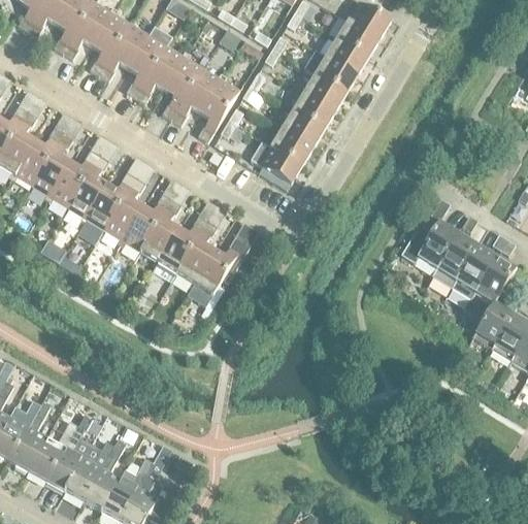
[(17,0),(20,2),(19,3),(29,8),(25,15),(24,15),(17,26),(27,32),(45,0),(17,0)]
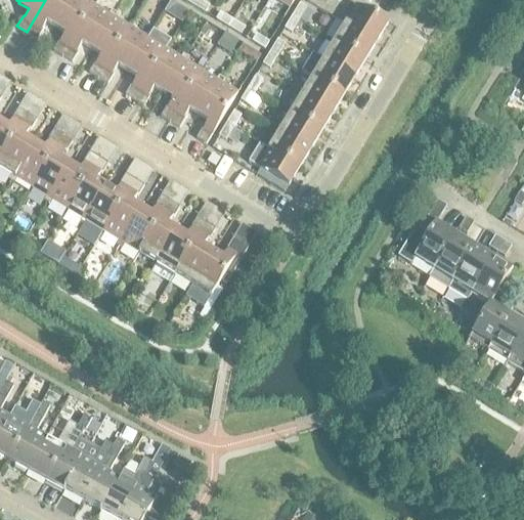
[(45,18),(55,25),(70,0),(45,0),(27,32),(36,37),(42,27),(41,26),(45,18)]
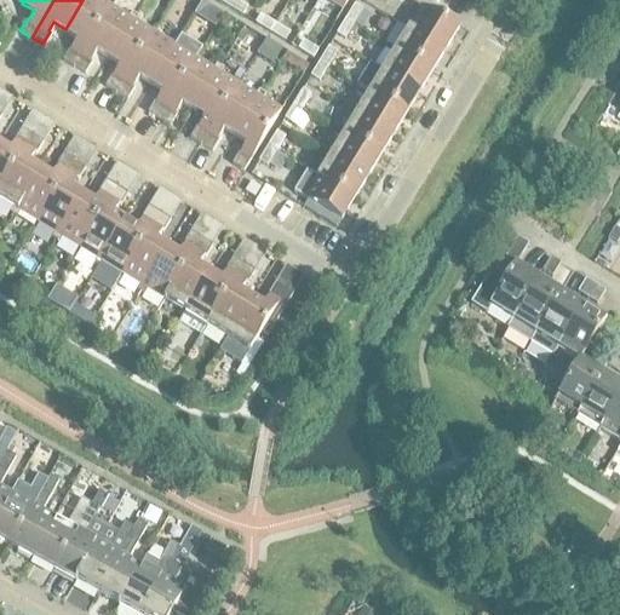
[(82,0),(65,29),(76,36),(72,45),(70,44),(62,56),(73,63),(110,3),(107,0),(82,0)]
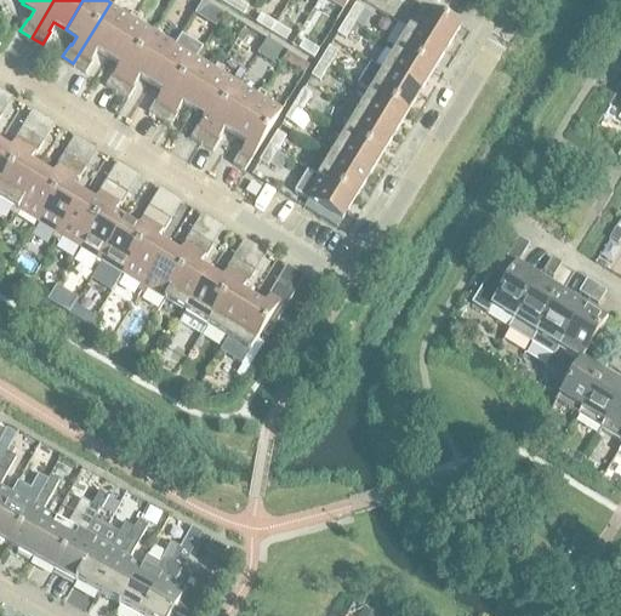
[(248,4),(241,0),(228,0),(227,3),(243,11),(248,4)]
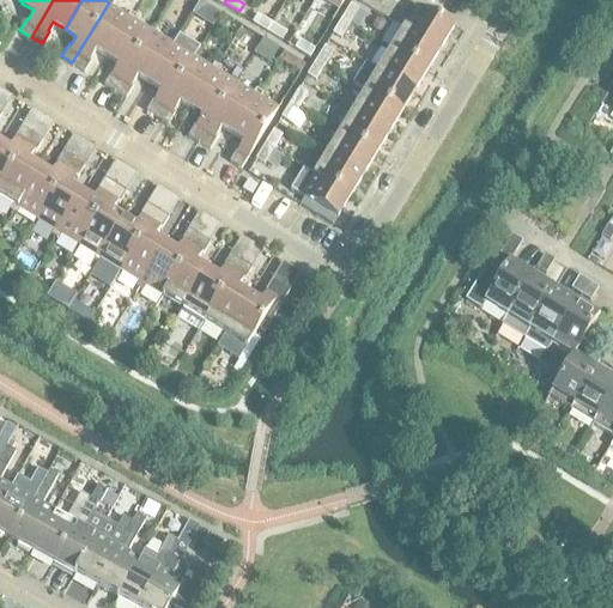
[(350,1),(341,16),(349,20),(358,6),(350,1)]
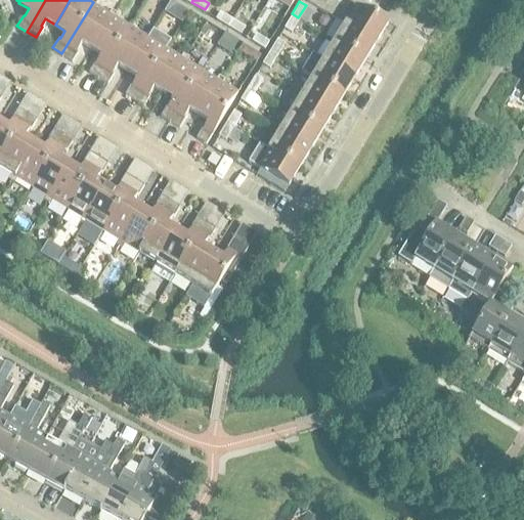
[(108,11),(93,2),(61,53),(72,59),(78,48),(77,48),(81,41),(91,46),(114,9),(111,7),(108,11)]
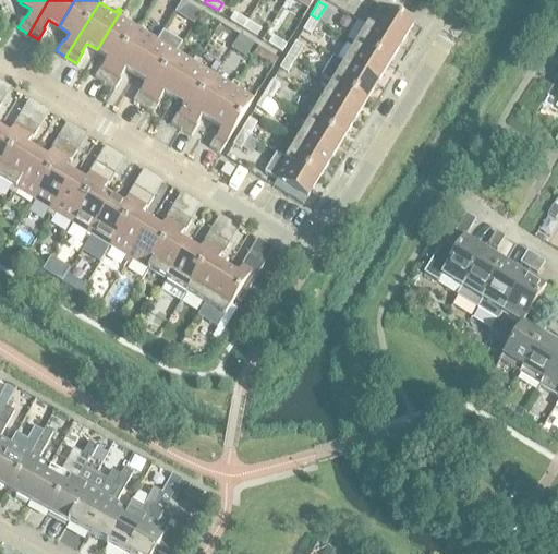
[(378,2),(366,22),(400,43),(412,23),(378,2)]
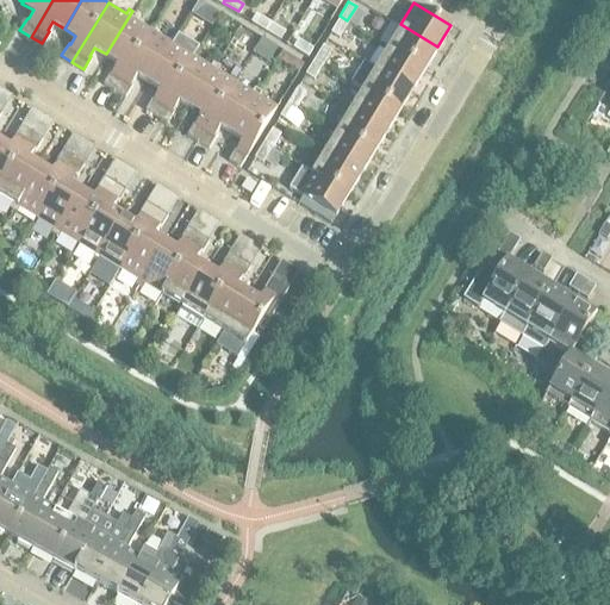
[(136,12),(132,11),(106,54),(117,61),(111,69),(110,68),(103,81),(113,87),(150,27),(132,17),(136,12)]
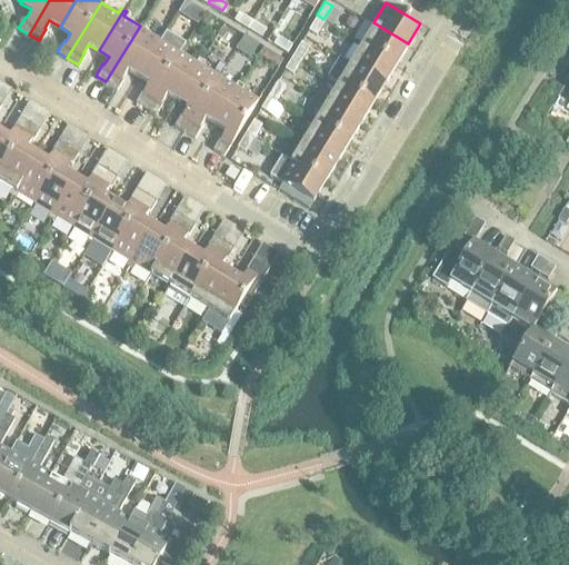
[(247,26),(251,18),(238,10),(233,18),(247,26)]
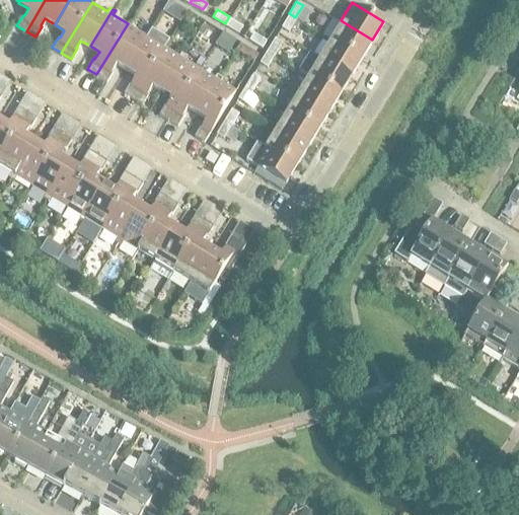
[(288,29),(295,17),(289,13),(281,25),(288,29)]
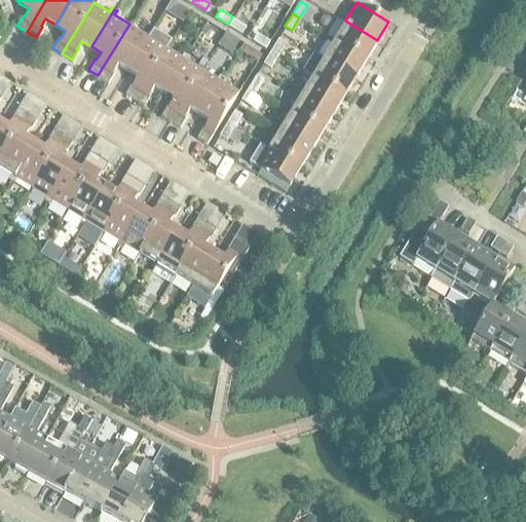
[(246,25),(232,16),(228,24),(240,32),(246,25)]
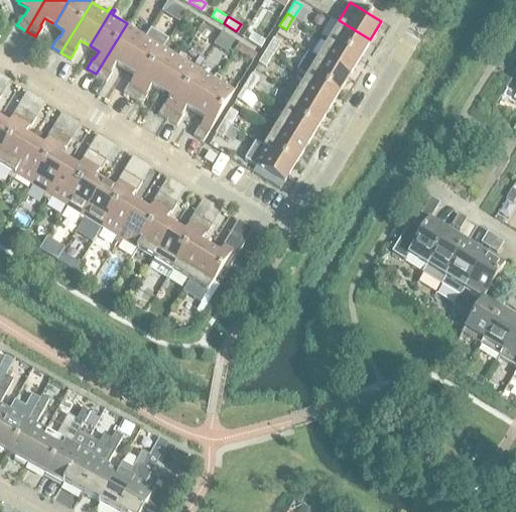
[(339,20),(328,37),(359,56),(370,39),(339,20)]
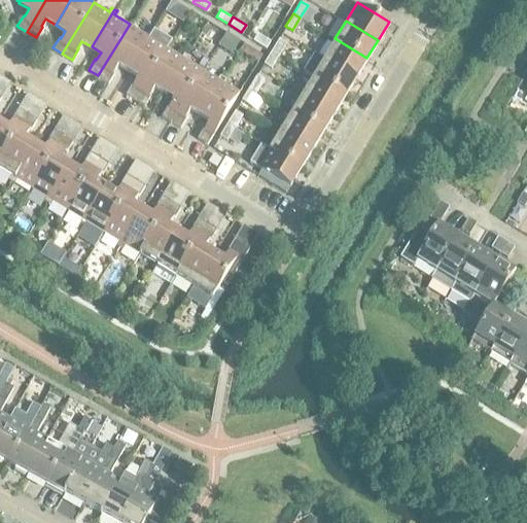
[(145,33),(130,24),(98,75),(107,81),(114,71),(113,70),(117,63),(128,69),(150,31),(147,30),(145,33)]
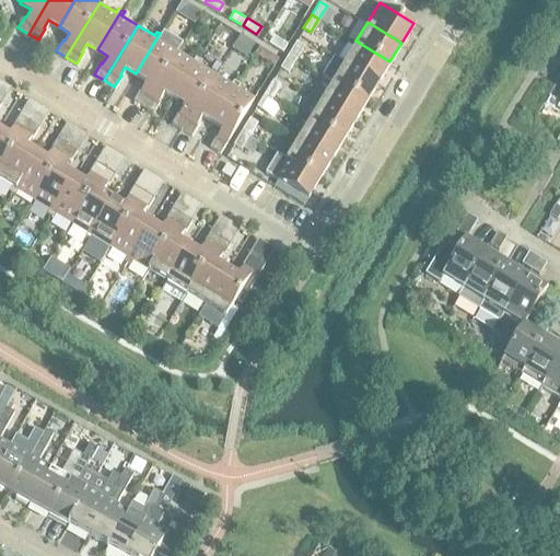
[(163,35),(160,33),(136,73),(146,80),(141,88),(140,87),(132,97),(143,104),(176,49),(160,39),(163,35)]
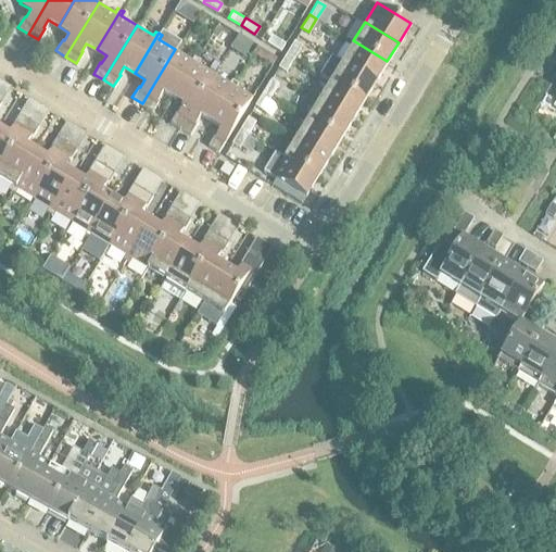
[(280,49),(285,41),(272,34),(266,40),(280,49)]
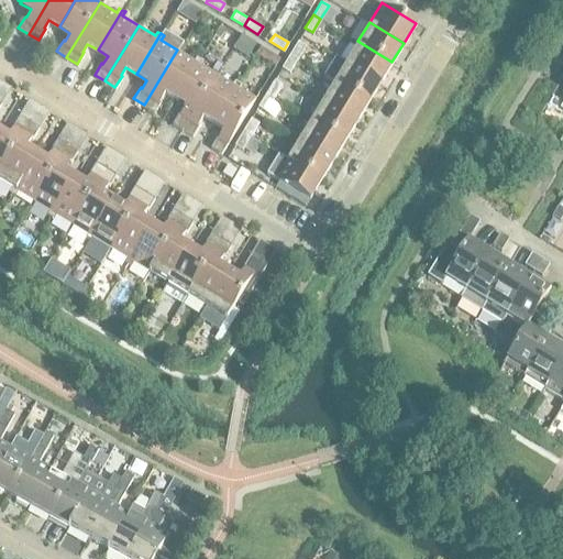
[(298,39),(289,53),(297,57),(306,44),(298,39)]
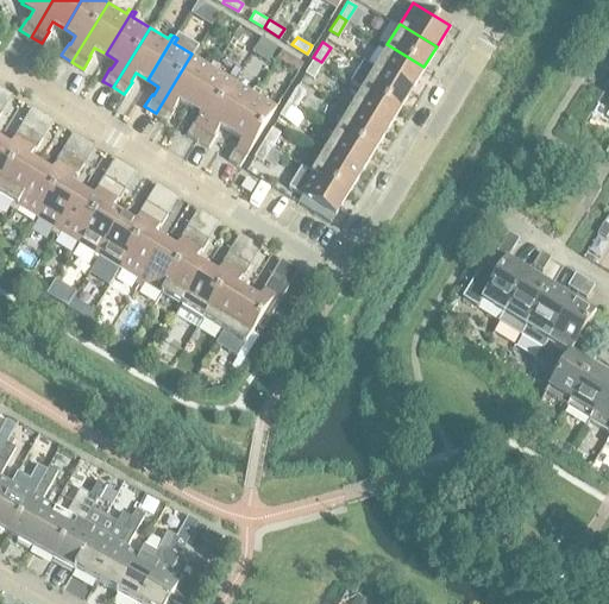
[(412,88),(424,67),(387,44),(375,65),(412,88)]
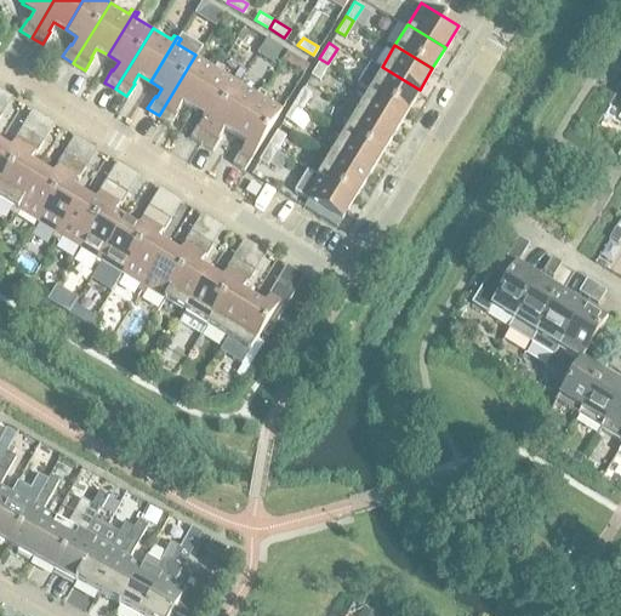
[(214,66),(195,55),(159,115),(170,123),(177,109),(176,109),(181,101),(193,107),(220,63),(216,61),(214,66)]
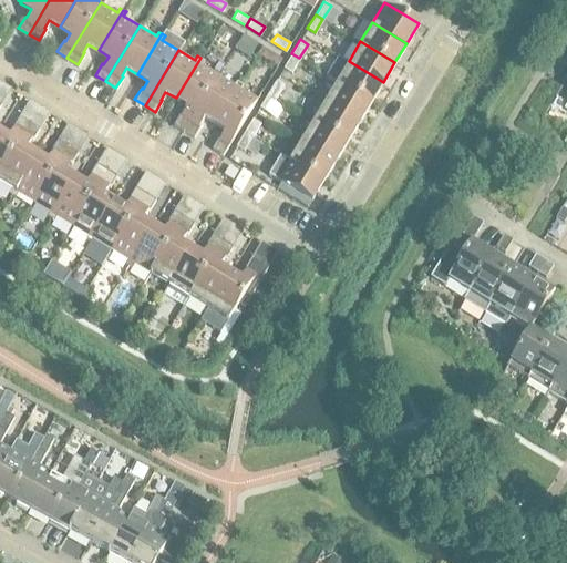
[(291,71),(299,58),(291,53),(284,67),(291,71)]
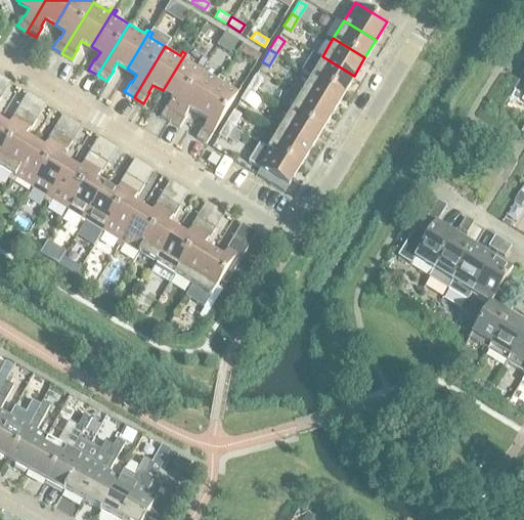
[(160,114),(169,119),(201,68),(185,58),(188,54),(185,53),(163,90),(172,96),(167,103),(166,102),(160,114)]
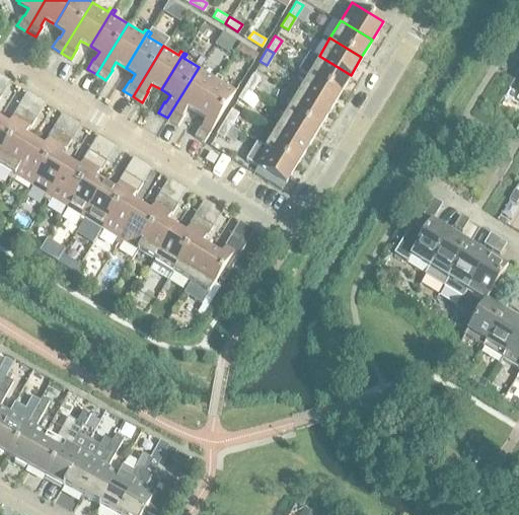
[(319,56),(308,73),(340,92),(351,75),(319,56)]
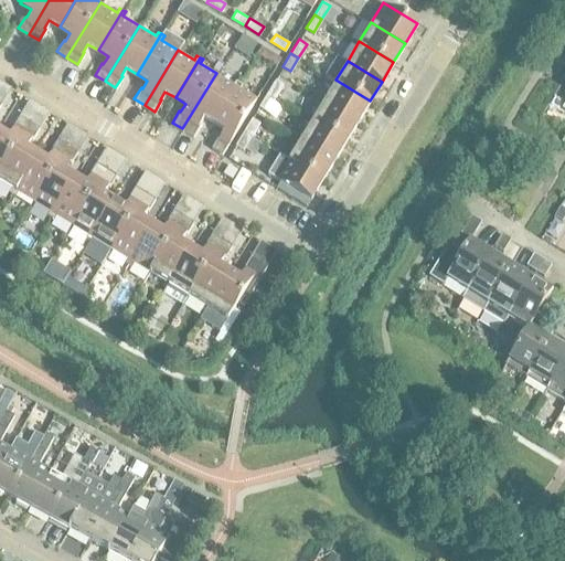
[(233,83),(216,73),(182,128),(192,135),(200,124),(199,123),(203,115),(213,122),(238,81),(235,78),(233,83)]
